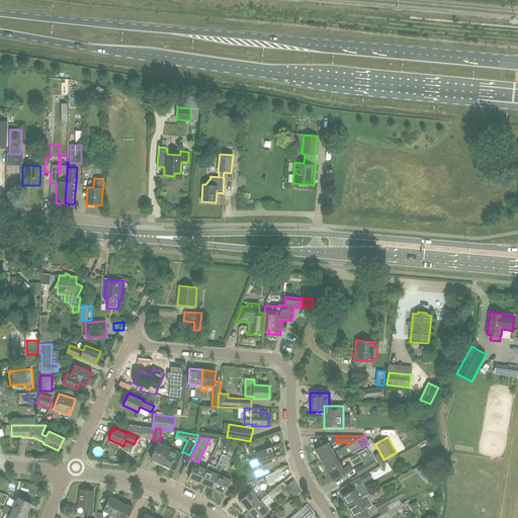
[(321,460),(333,453),(327,442),(315,449),(321,460)]
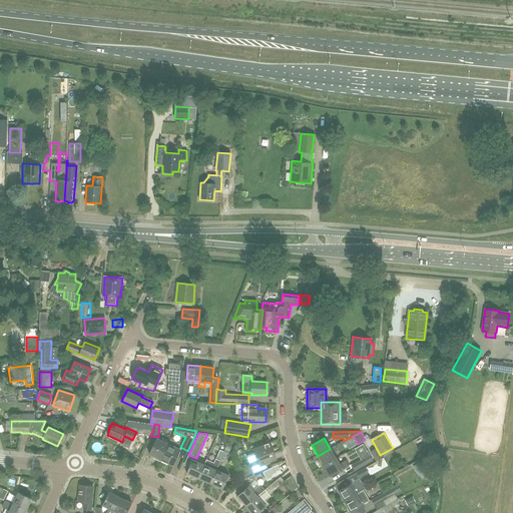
[(161,460),(169,445),(157,439),(149,455),(161,460)]
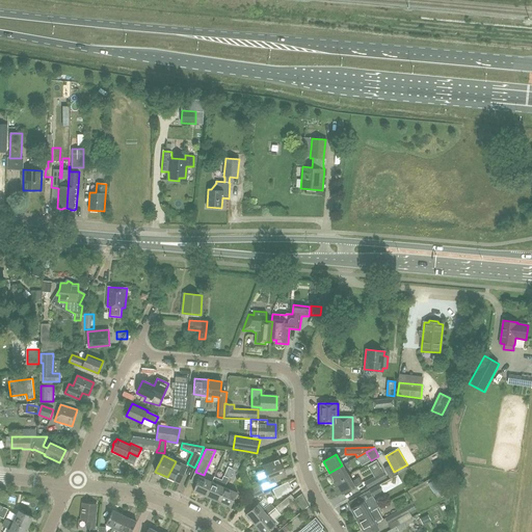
[(178,456),(176,461),(167,477),(180,483),(187,467),(183,464),(185,459),(178,456)]
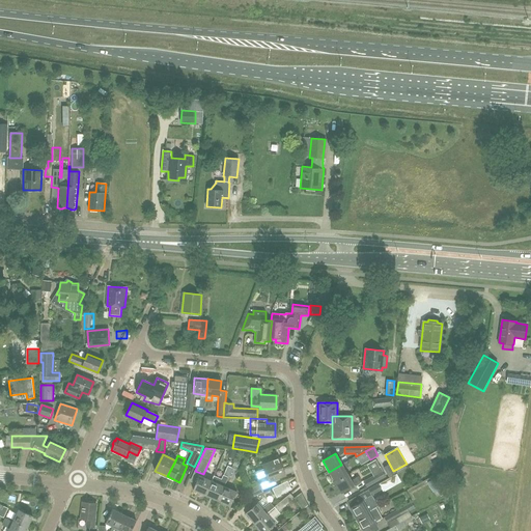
[(251,498),(263,492),(262,491),(277,484),(276,479),(285,475),(279,458),(262,466),(263,469),(255,473),(259,484),(247,490),(251,498)]
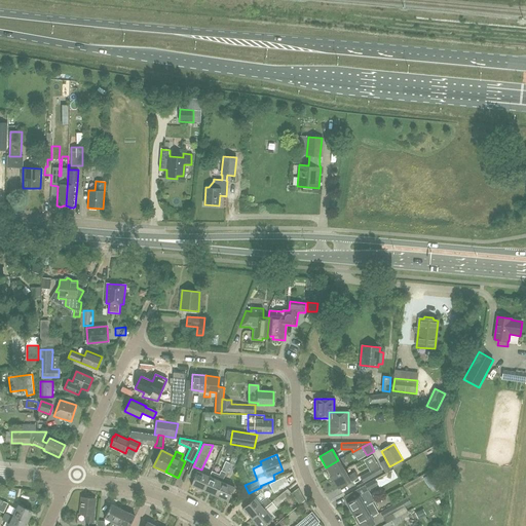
[(375,454),(366,457),(368,462),(376,458),(375,454)]
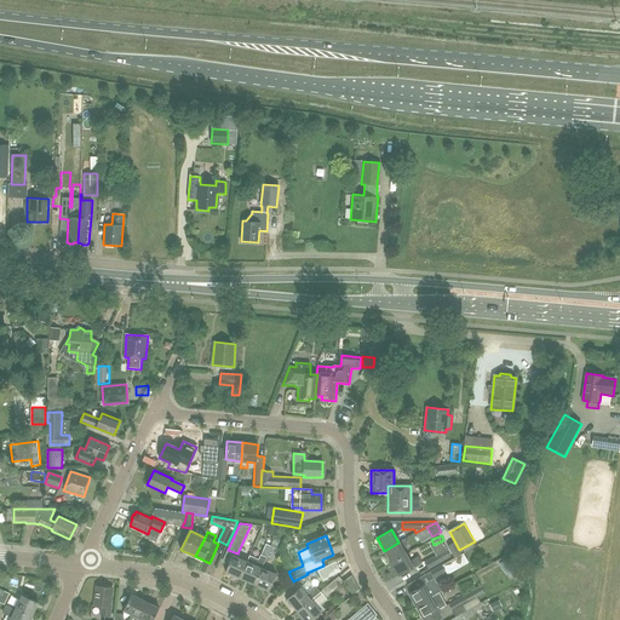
[(391,563),(406,555),(402,549),(408,545),(405,539),(399,543),(384,551),(391,563)]
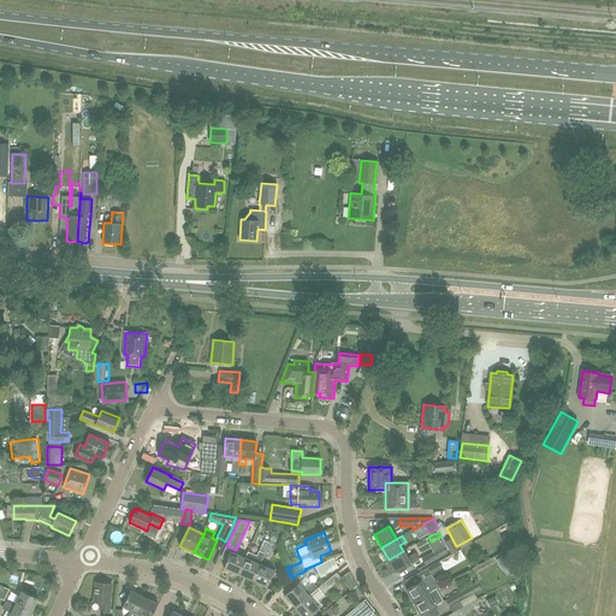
[(451,555),(458,551),(451,538),(444,542),(451,555)]
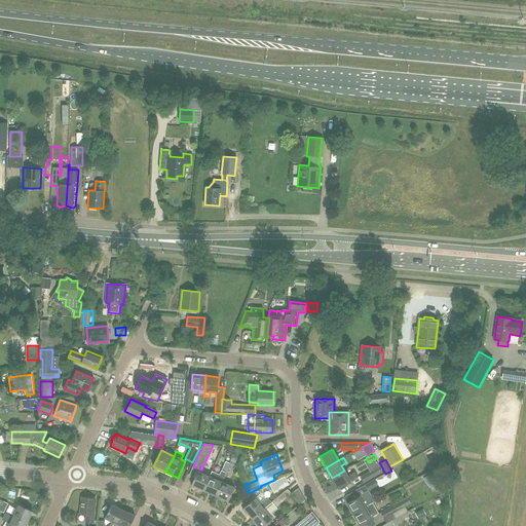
[(222,482),(226,473),(230,463),(226,461),(222,471),(221,471),(219,475),(212,472),(210,477),(203,490),(215,496),(222,482)]
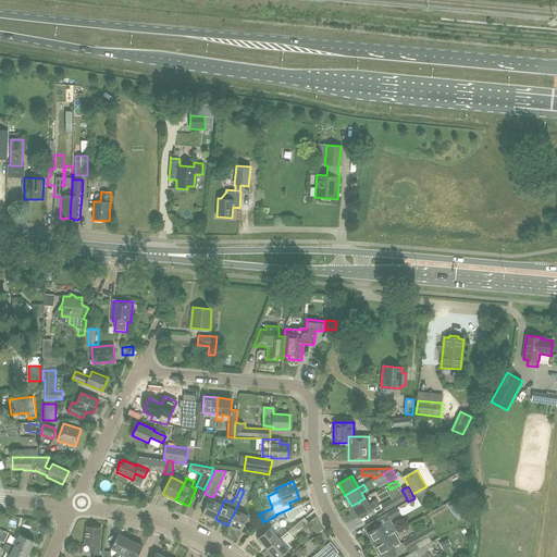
[(385,511),(405,499),(399,490),(390,494),(393,498),(381,505),(385,511)]
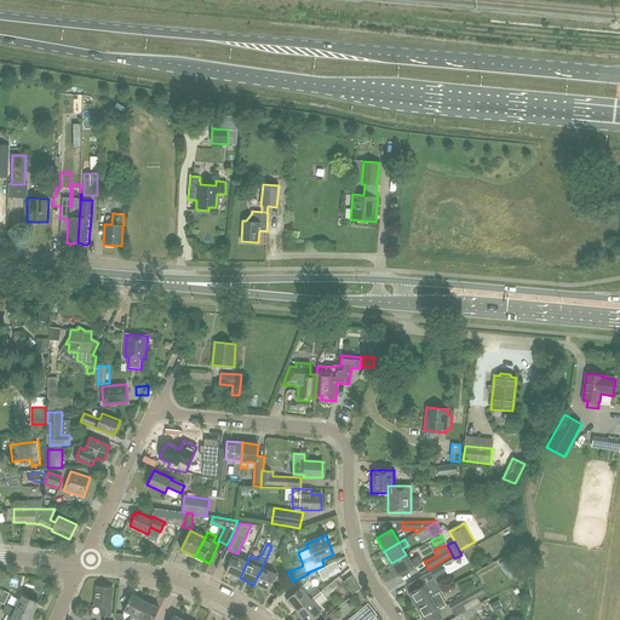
[(271,560),(276,549),(271,546),(267,557),(271,560)]
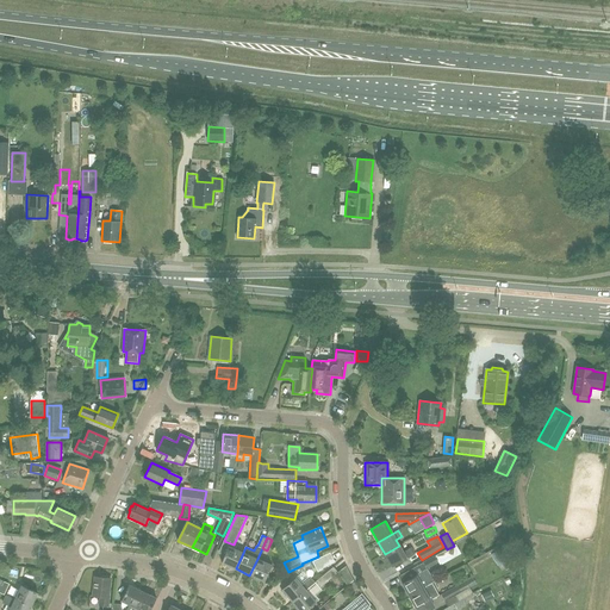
[(399,546),(385,554),(392,567),(415,554),(411,548),(403,553),(399,546)]
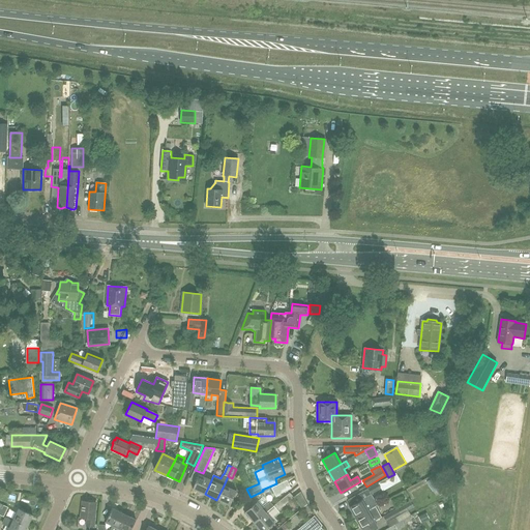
[(205,494),(211,480),(199,475),(193,489),(205,494)]
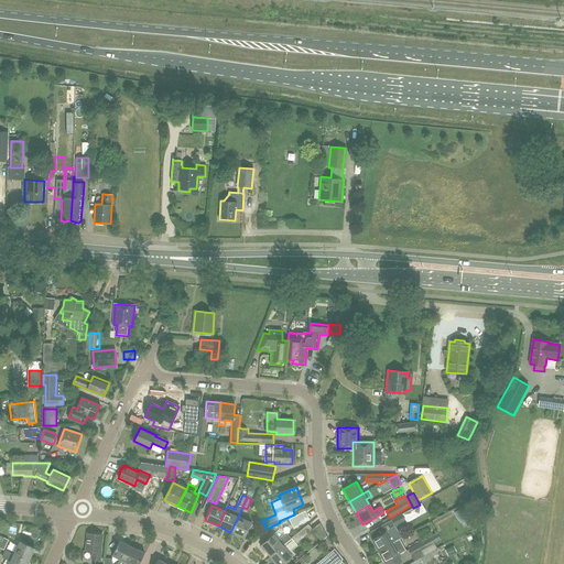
[(294,529),(299,527),(299,525),(310,520),(306,511),(289,519),(294,529)]
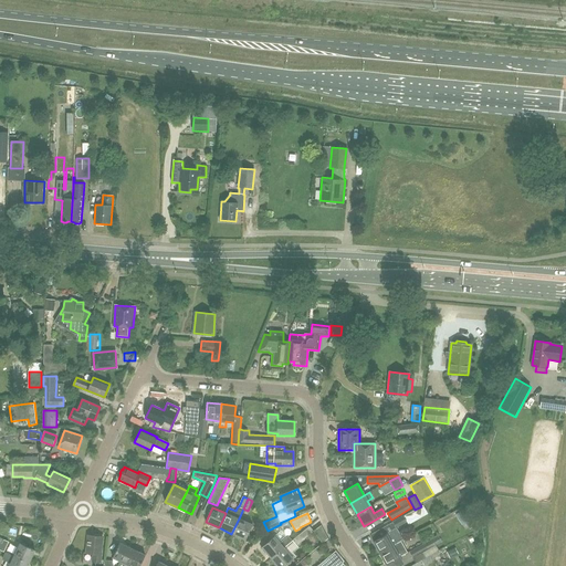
[(396,527),(396,528),(408,521),(405,514),(392,522),(396,527)]
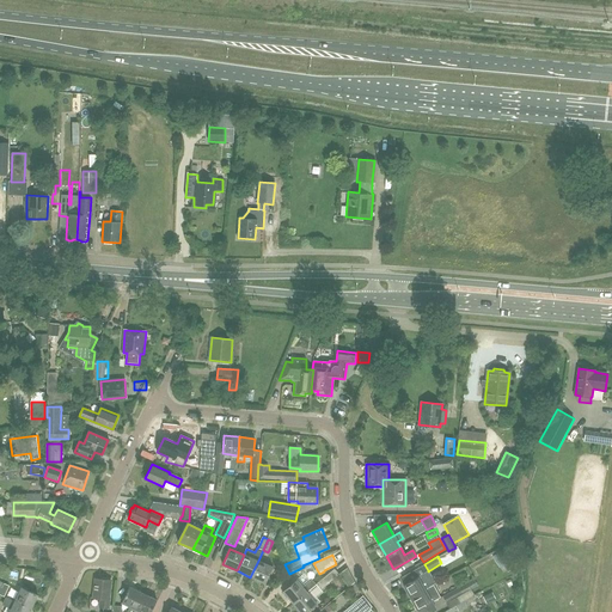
[(265,583),(273,568),(258,561),(250,577),(265,583)]
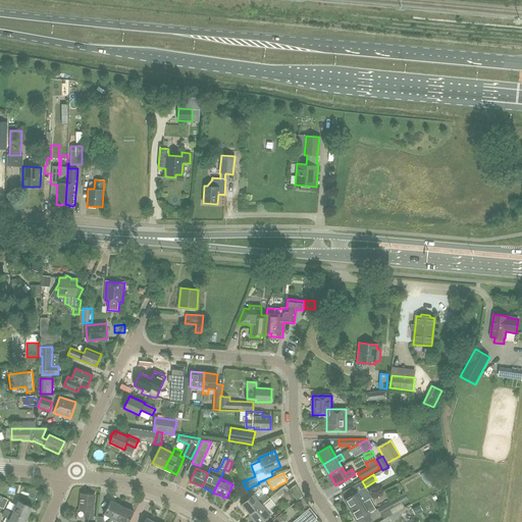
[(274,504),(290,490),(285,485),(269,499),(274,504)]
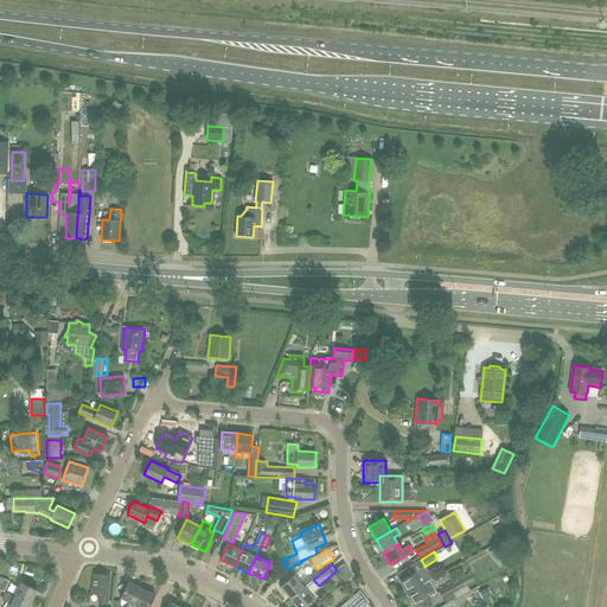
[(298,569),(301,576),(307,573),(304,566),(298,569)]
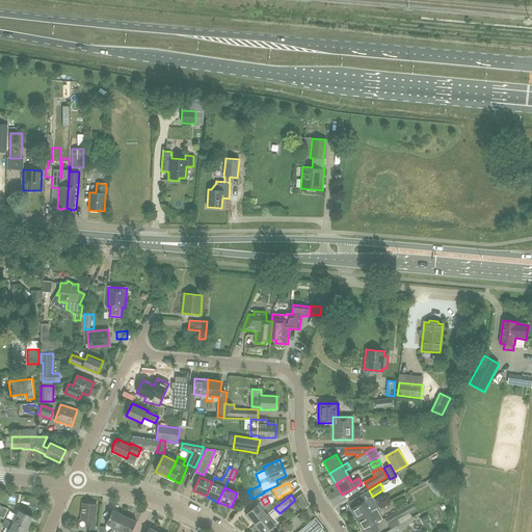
[(372,497),(372,496),(363,502),(351,509),(357,520),(377,508),(378,507),(372,497)]
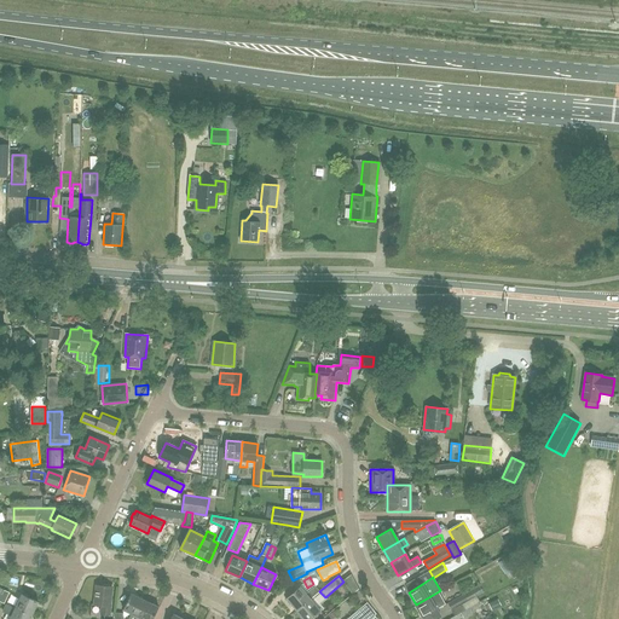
[(110,617),(111,605),(109,603),(111,588),(96,585),(93,606),(102,607),(100,615),(110,617)]
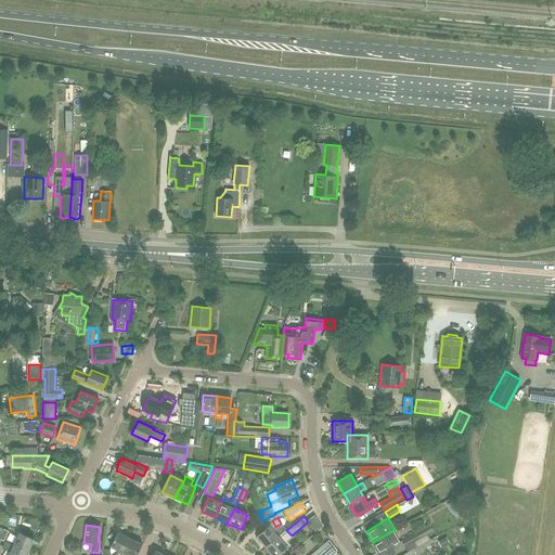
[(266,546),(278,537),(286,530),(283,526),(275,532),(269,526),(257,536),(266,546)]
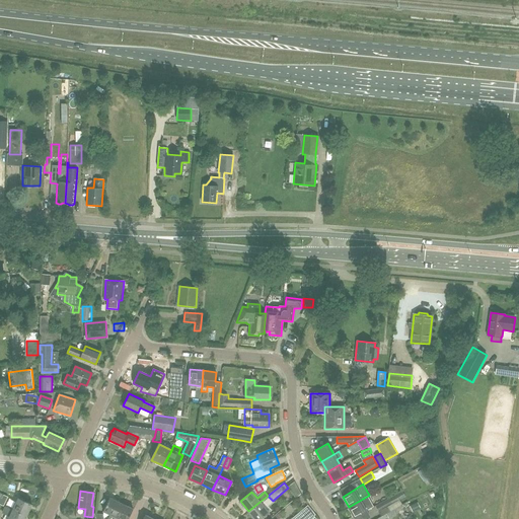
[(375,506),(379,512),(400,500),(396,494),(375,506)]
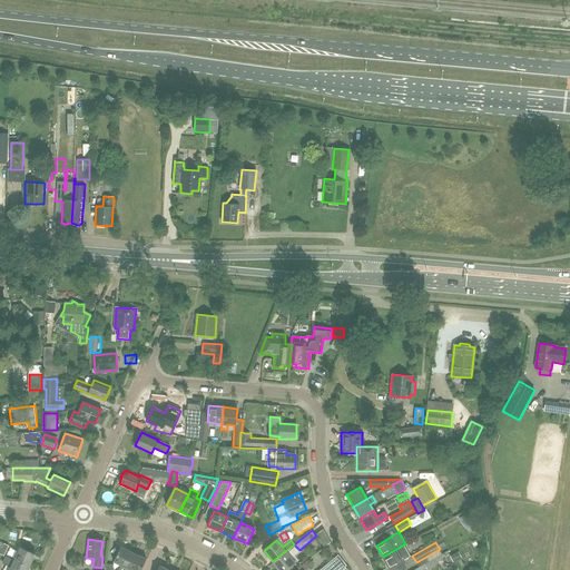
[(403,560),(411,556),(404,544),(383,557),(390,569),(401,569),(406,567),(403,560)]
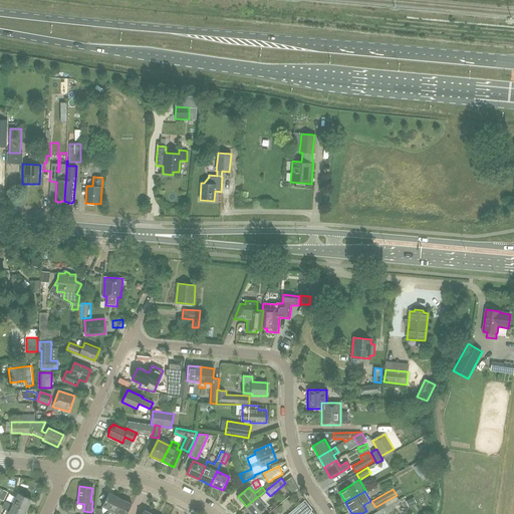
[(12,505),(26,511),(31,499),(18,493),(12,505)]
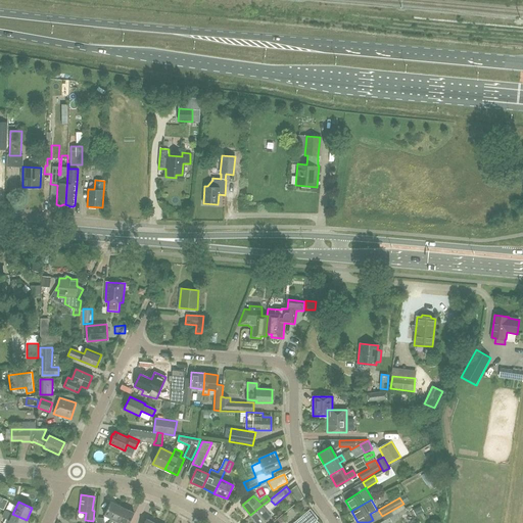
[(114,522),(123,508),(110,502),(104,516),(110,519),(108,522),(114,522)]
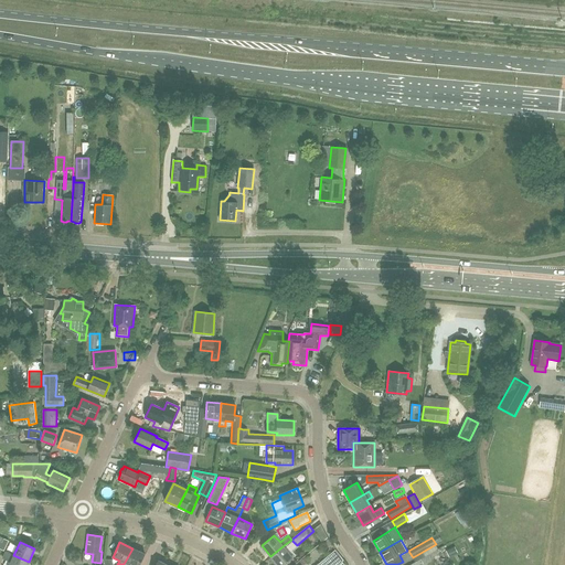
[(283,546),(270,556),(270,557),(270,560),(274,564),(277,564),(284,564),(292,557),(283,546)]
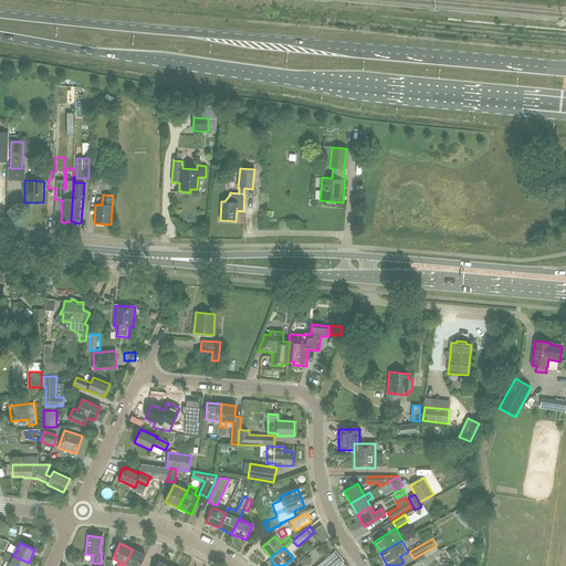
[(133,549),(124,565),(139,565),(145,555),(133,549)]
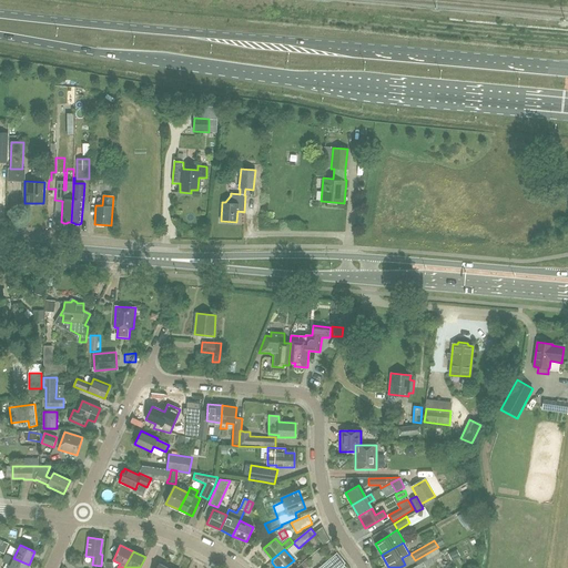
[(27,567),(29,565),(13,558),(6,554),(1,561),(10,566),(8,567),(27,567)]
